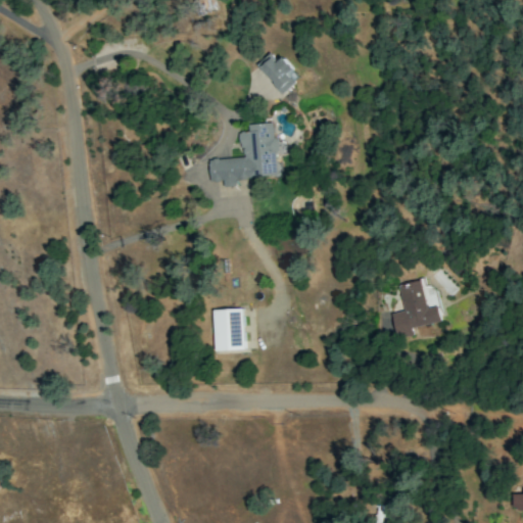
[(218,11),(215,0),(191,0),(195,15),(218,11)]
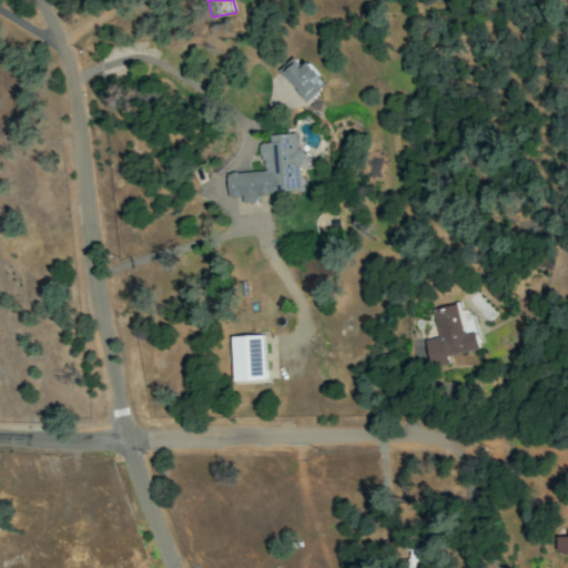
[(305,102),(326,85),(308,62),(302,68),(295,58),(280,69),(305,102)]
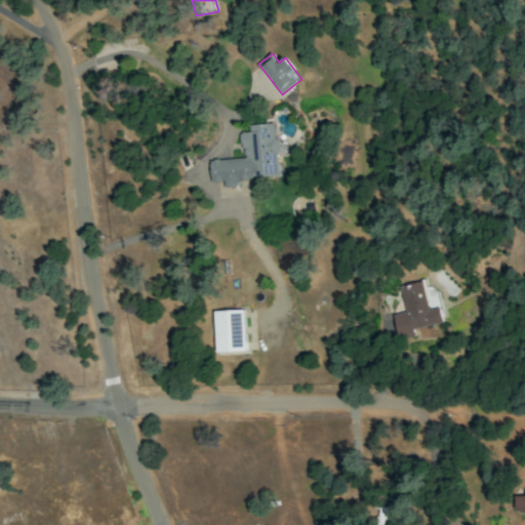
[(242,159),(209,160),(211,183),(225,182),(225,188),(237,187),(237,179),(282,177),(281,162),(278,162),(276,123),(249,125),(249,132),(240,132),(242,159)]
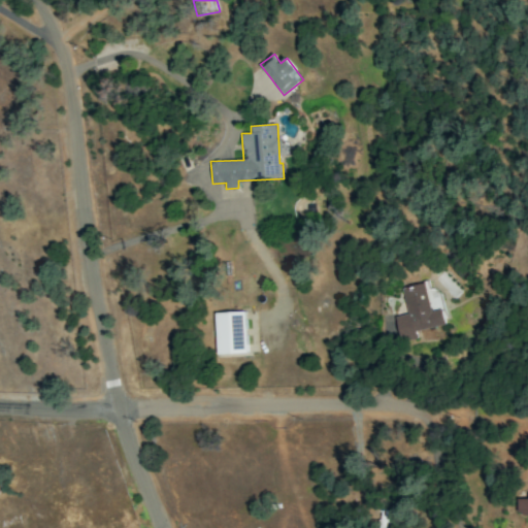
[(402,288),(407,315),(395,317),(400,341),(417,338),(416,331),(446,325),(442,309),(430,311),(425,284),(402,288)]
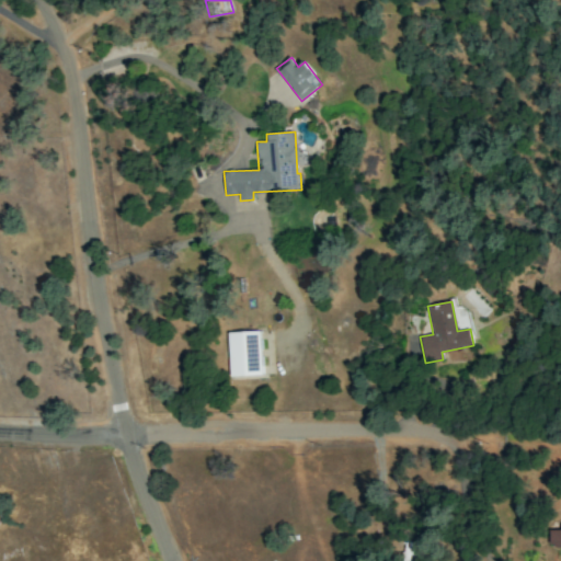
[(469,328),(464,305),(454,307),(459,330),(469,328)]
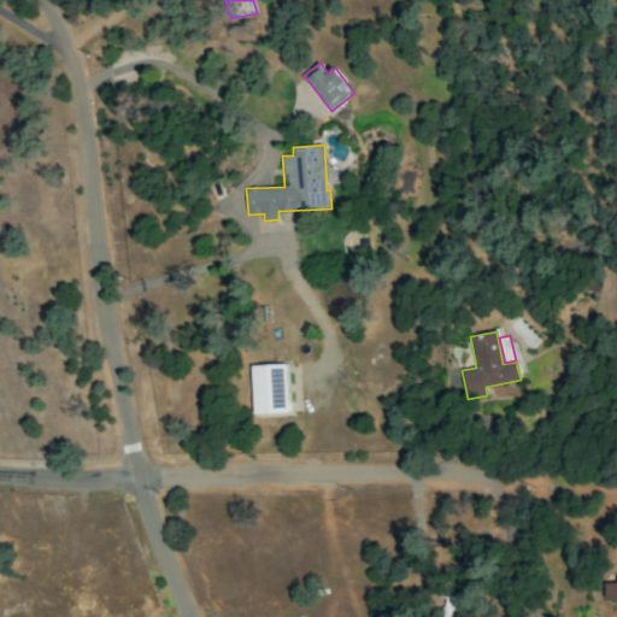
[(254,415),(288,413),(287,365),(252,366),(254,415)]
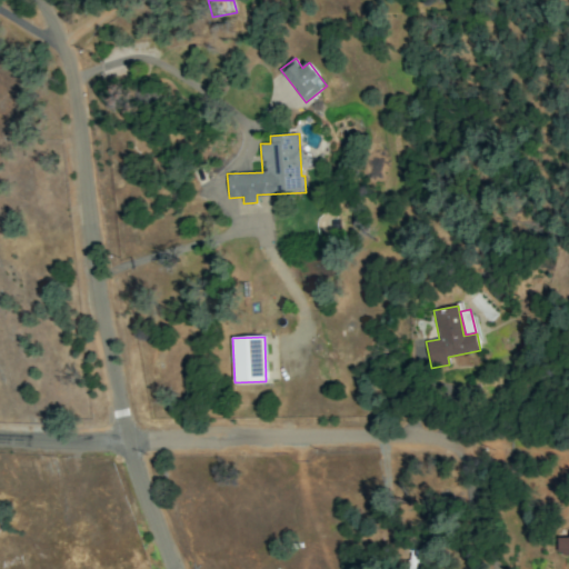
[(568,538),(558,538),(558,555),(568,553),(568,538)]
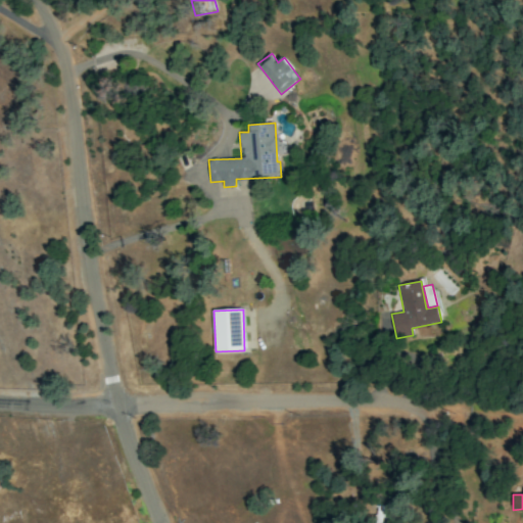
All buildings are outlined.
